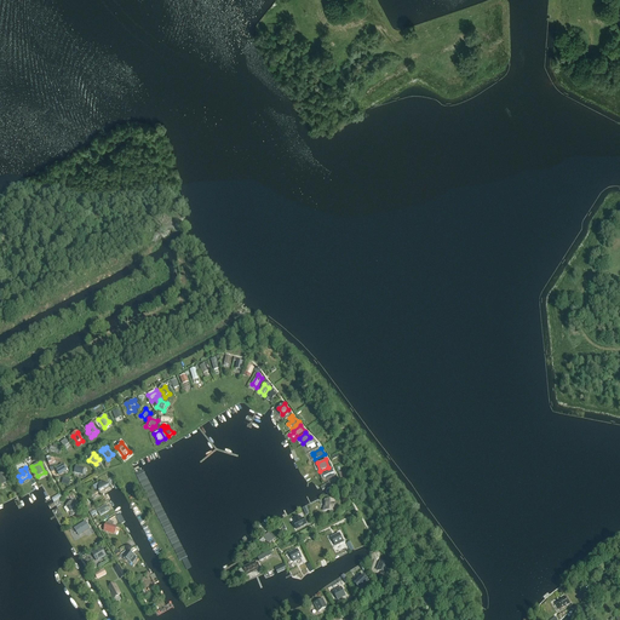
[(326,481),(334,476),(334,475),(332,470),(325,474),(322,475),(326,481)]
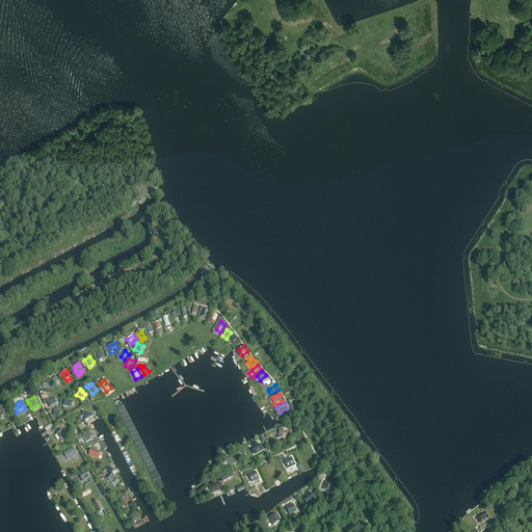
[(0,416),(1,417),(6,415),(9,413),(6,405),(3,407),(0,408),(0,416)]
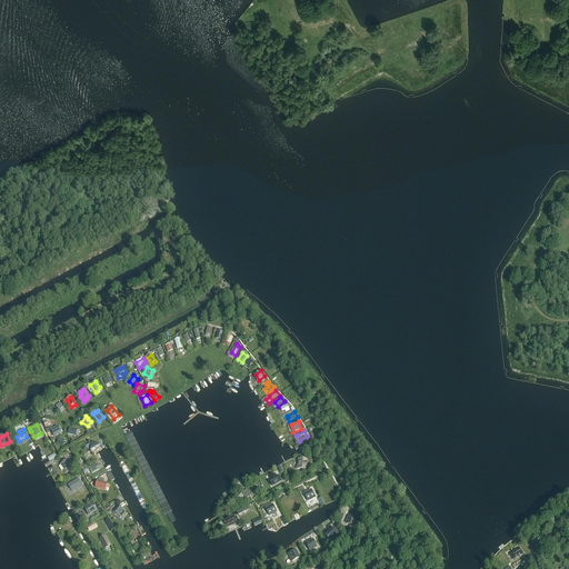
[(91,446),(87,449),(88,451),(91,449),(91,452),(101,447),(92,441),(90,442),(91,446)]
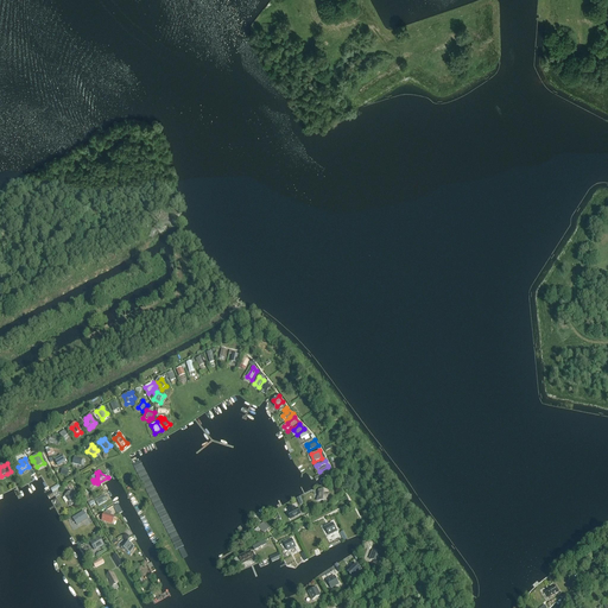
[(318,498),(317,498),(317,501),(328,502),(329,491),(318,489),(318,498)]
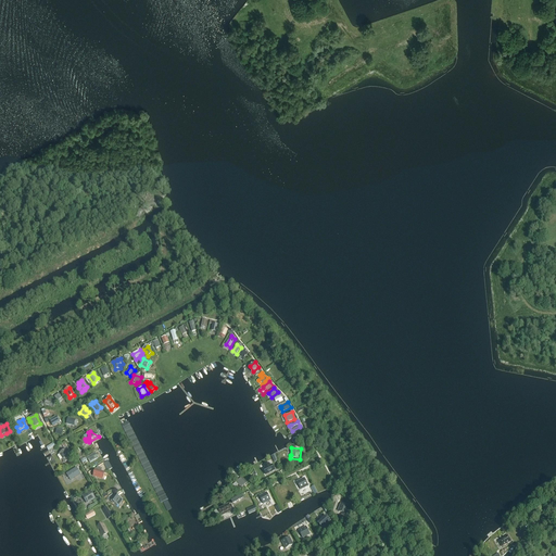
[(64,463),(71,458),(65,450),(60,454),(63,459),(62,460),(64,463)]
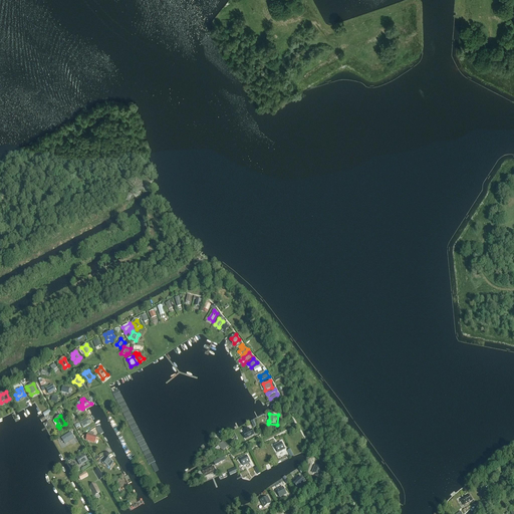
[(81,424),(83,428),(90,424),(87,420),(81,424)]
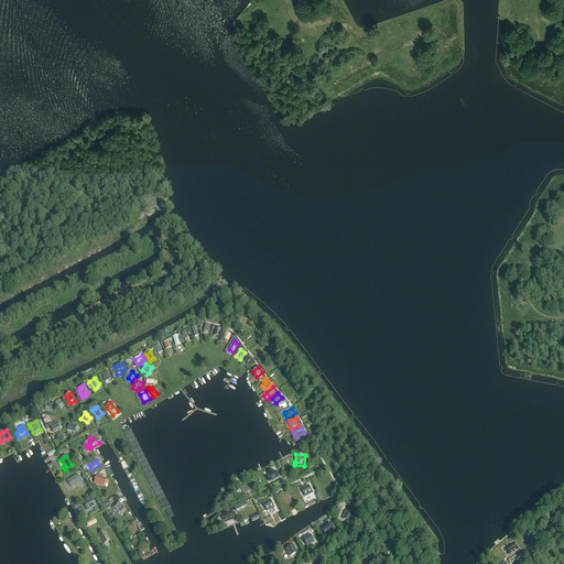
[(269,476),(267,477),(269,480),(270,483),(279,477),(277,472),(274,473),(273,470),(268,474),(269,476)]
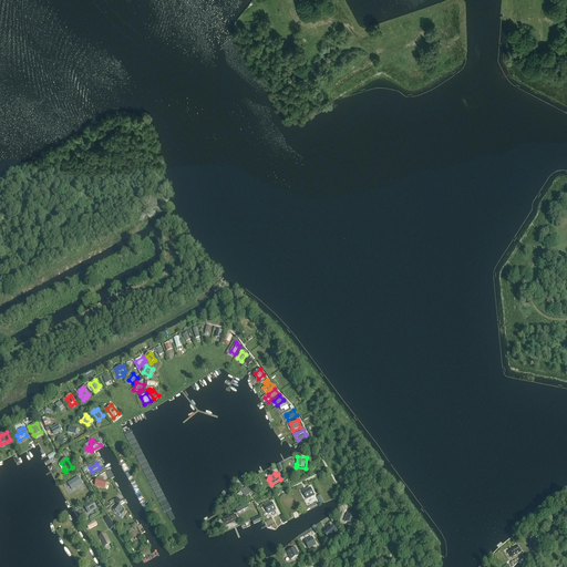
[(104,487),(105,482),(103,481),(104,477),(99,476),(99,478),(96,478),(95,484),(104,487)]
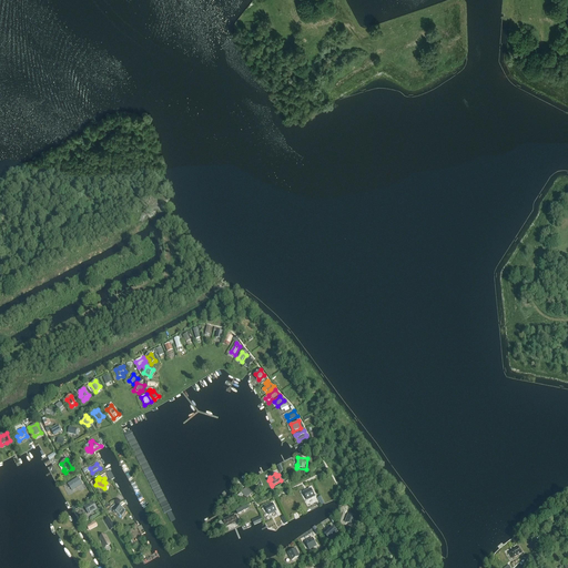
[(82,485),(78,478),(68,485),(72,492),(82,485)]
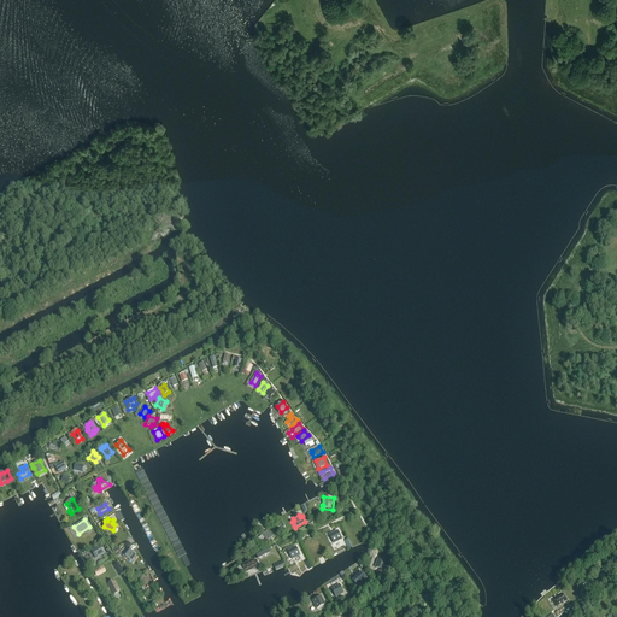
[(275,536),(269,529),(262,535),(266,542),(275,536)]
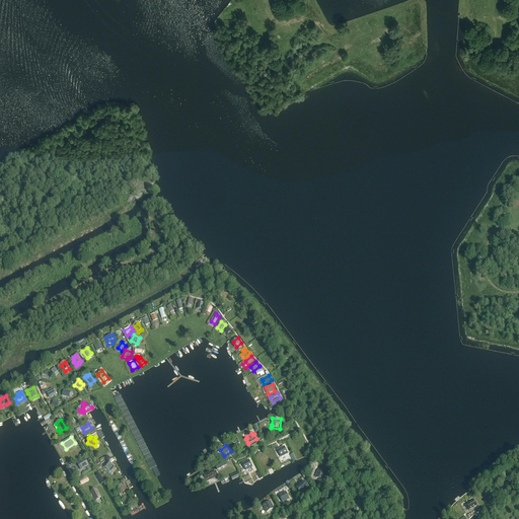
[(288,454),(284,447),(277,450),(281,458),(288,454)]
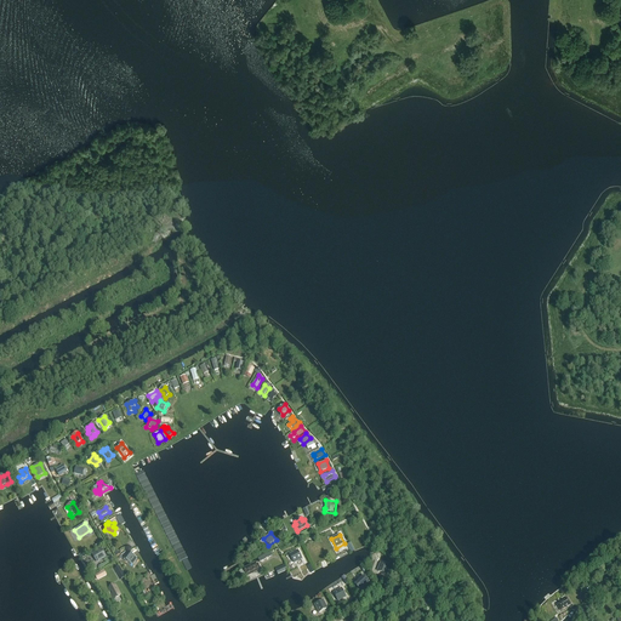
[(107,558),(101,548),(91,554),(97,564),(107,558)]
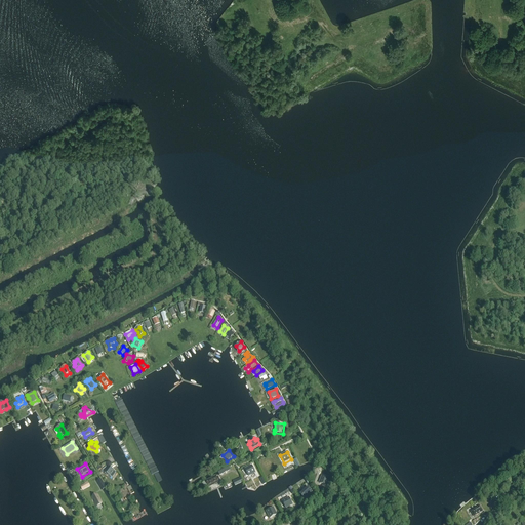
[(220,476),(231,470),(229,465),(217,471),(220,476)]
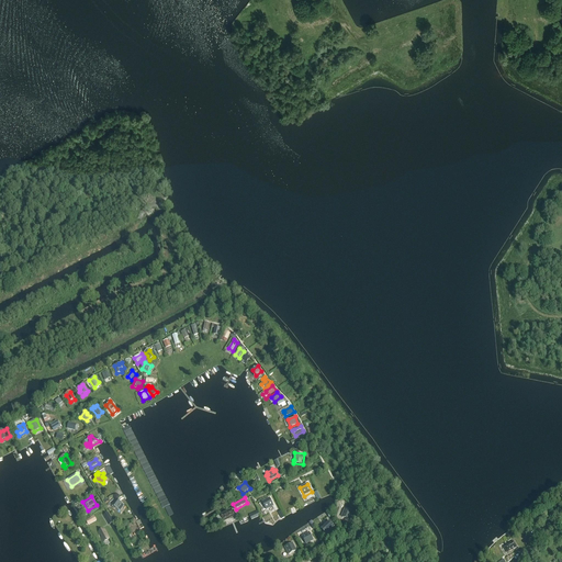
[(266,510),(273,507),(269,498),(262,502),(266,510)]
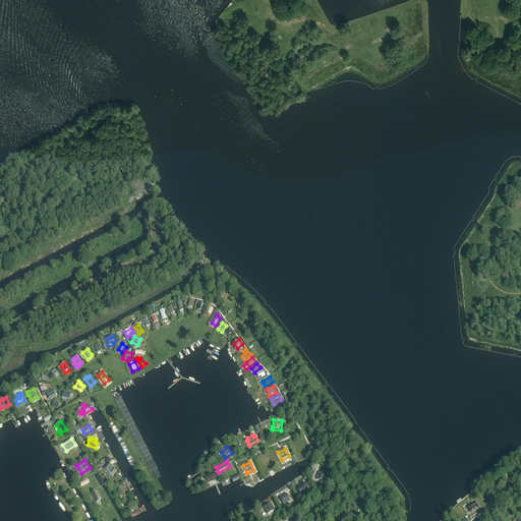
[(115,469),(108,463),(104,469),(112,474),(115,469)]
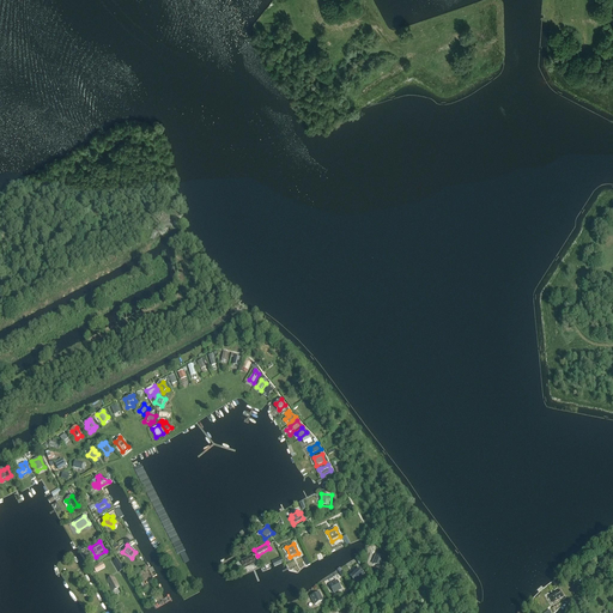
[(240,563),(236,564),(238,569),(242,566),(243,568),(255,562),(255,564),(258,563),(255,557),(253,558),(252,556),(240,562),(240,563)]
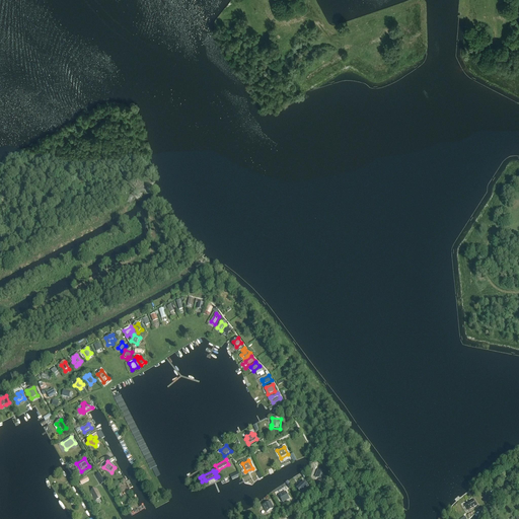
[(326,473),(318,470),(315,477),(323,480),(326,473)]
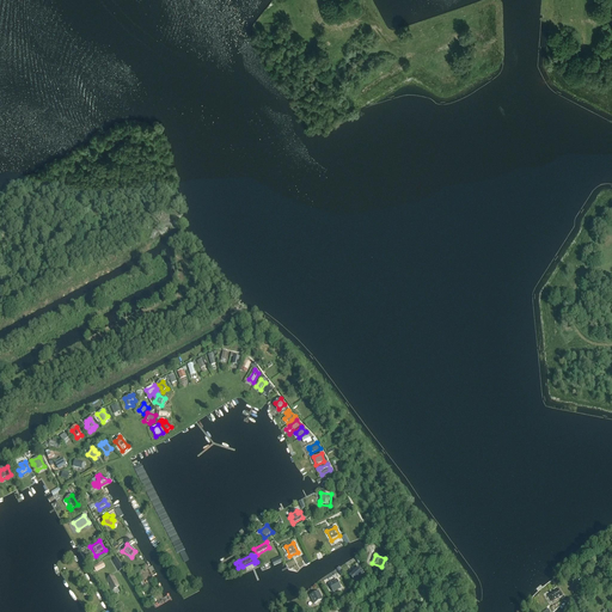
[(124,568),(118,557),(112,561),(120,571),(124,568)]
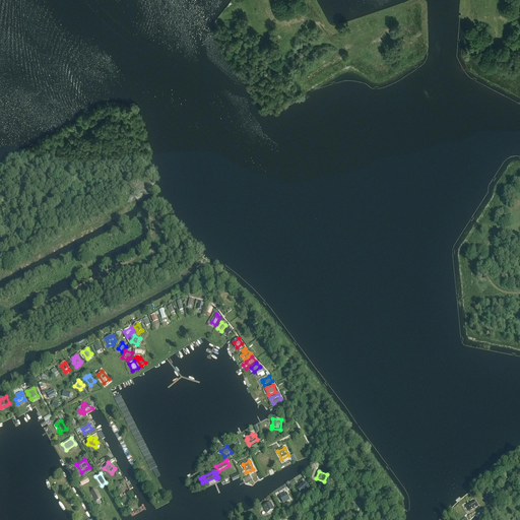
[(84,478),(84,479),(79,481),(81,486),(89,482),(86,477),(84,478)]
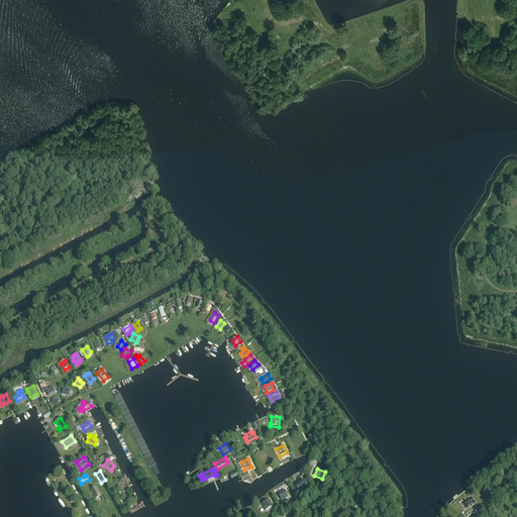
[(300,491),(307,484),(303,480),(295,487),(300,491)]
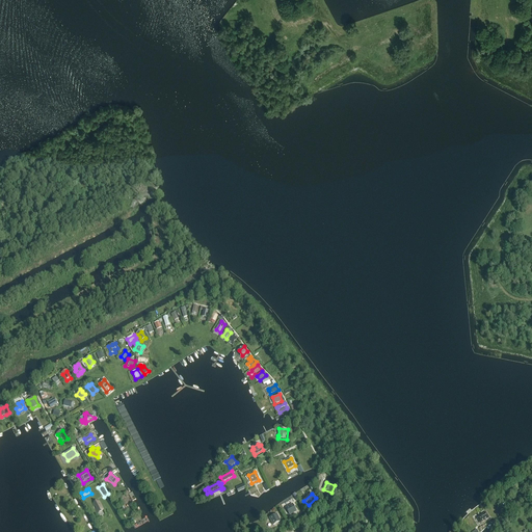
[(104,511),(99,501),(92,504),(98,513),(104,511)]
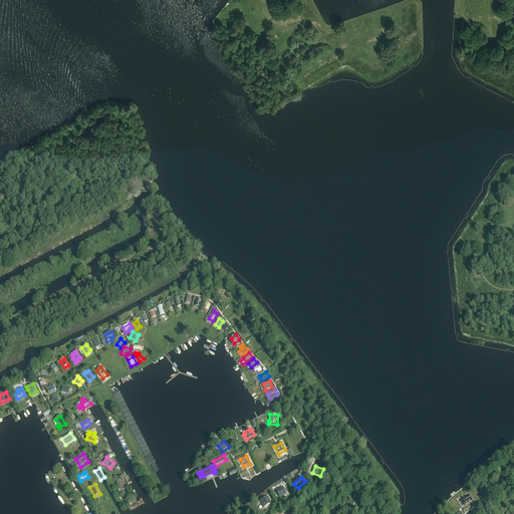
[(287,495),(283,487),(276,491),(280,498),(287,495)]
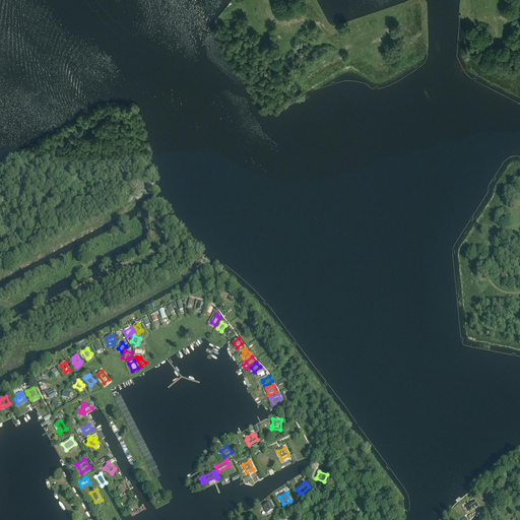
[(466,507),(469,512),(478,507),(475,501),(466,507)]
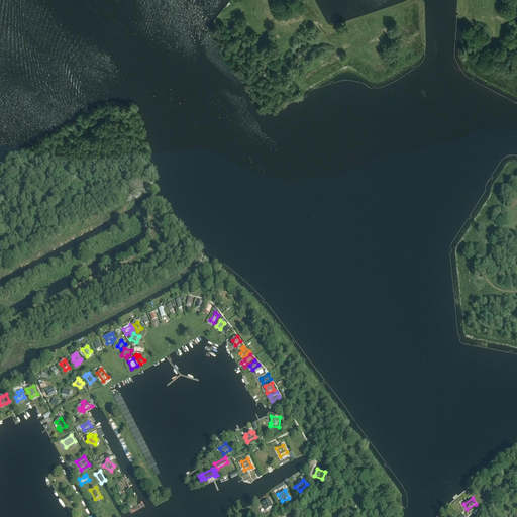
[(269,500),(262,504),(266,511),(273,507),(269,500)]
